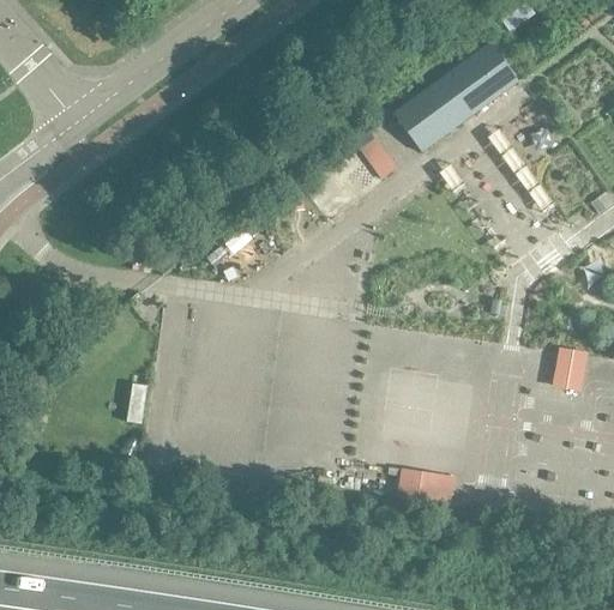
[(392,112),(422,151),(518,80),(489,41),(392,112)]
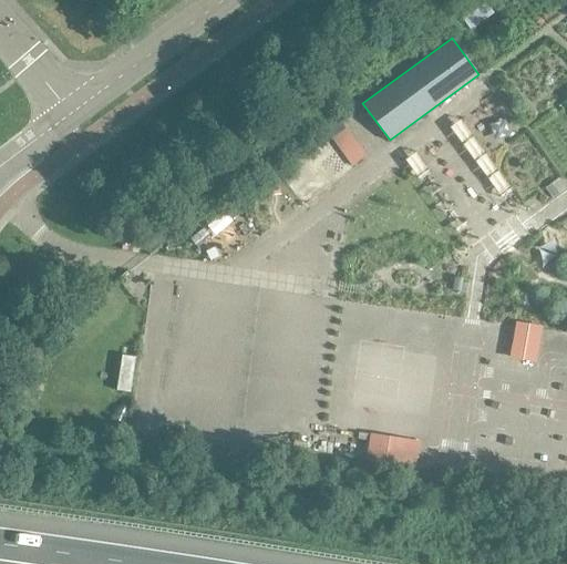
[(494,112),(472,119),(476,133),(498,126),(494,112)]
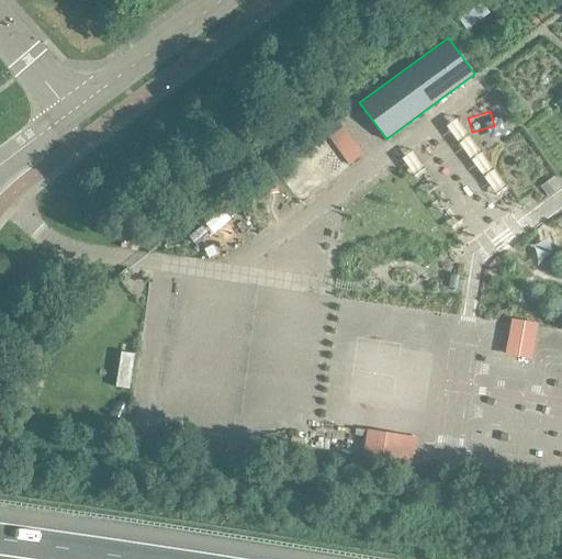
[(360,155),(340,127),(328,135),(348,163),(360,155)]
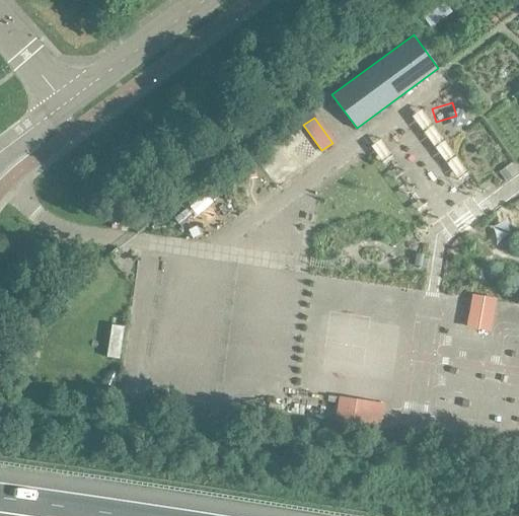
[(239,164),(240,172),(255,170),(254,162),(239,164)]
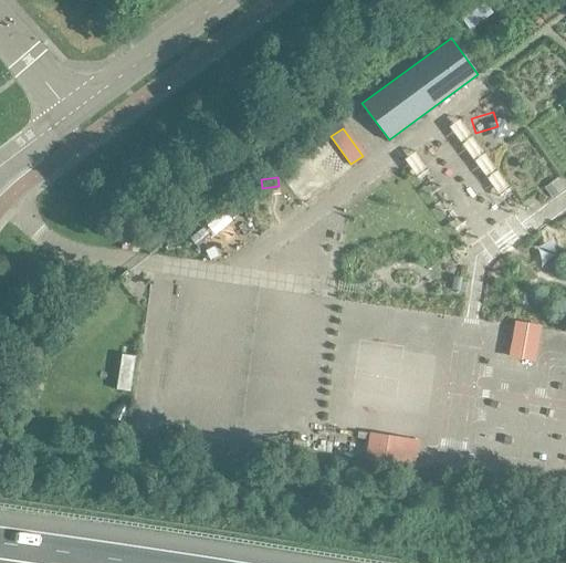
[(564,187),(557,177),(545,185),(552,196),(564,187)]
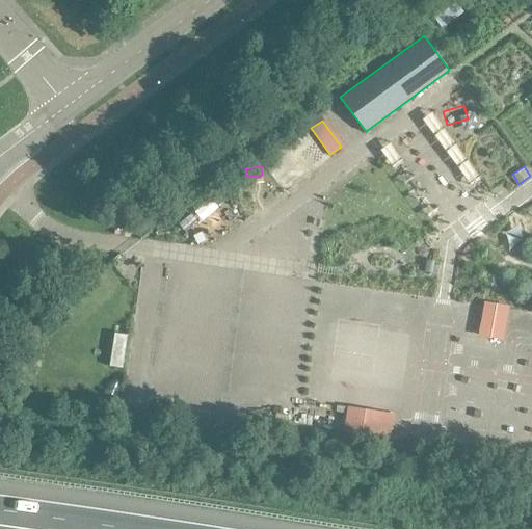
[(375,235),(398,221),(392,211),(369,225),(375,235)]
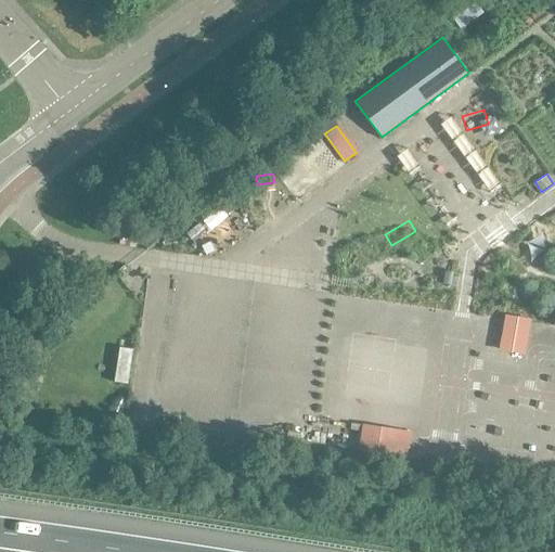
[(518,317),(512,349),(525,351),(529,319),(518,317)]
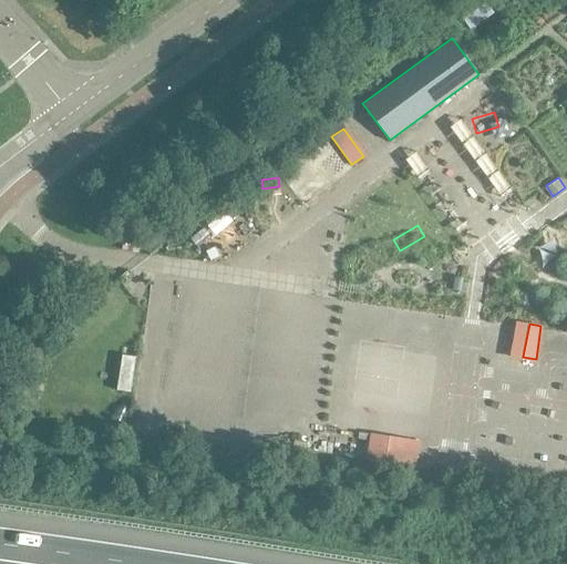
[(406,439),(372,434),(368,459),(403,464),(406,439)]
